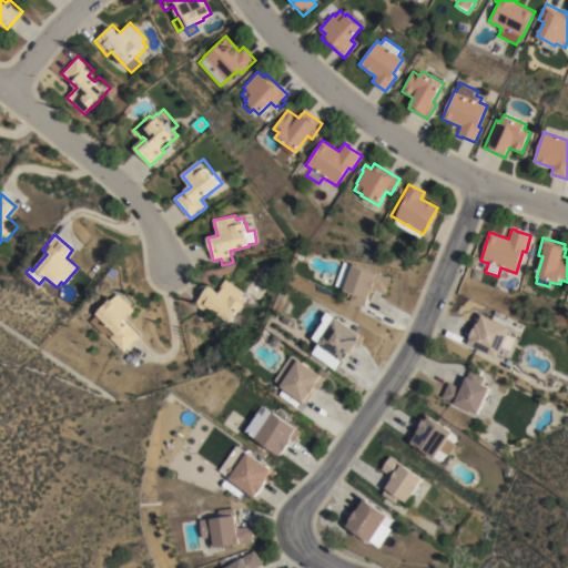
[(352,295),(344,292),(344,290),(335,285),(344,262),(354,266),(355,264),(393,279),(386,294),(373,288),(365,307),(350,301),(352,295)]
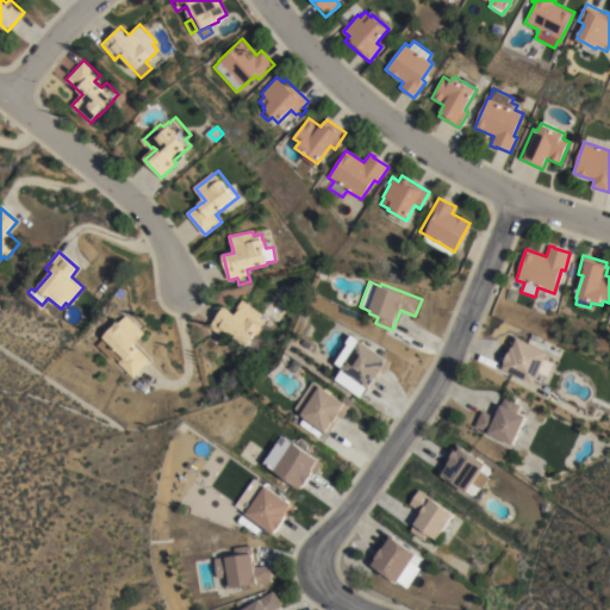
[(246,348),(228,335),(224,340),(209,328),(224,307),(231,313),(242,299),(261,313),(259,318),(272,328),(262,340),(255,335),(246,348)]
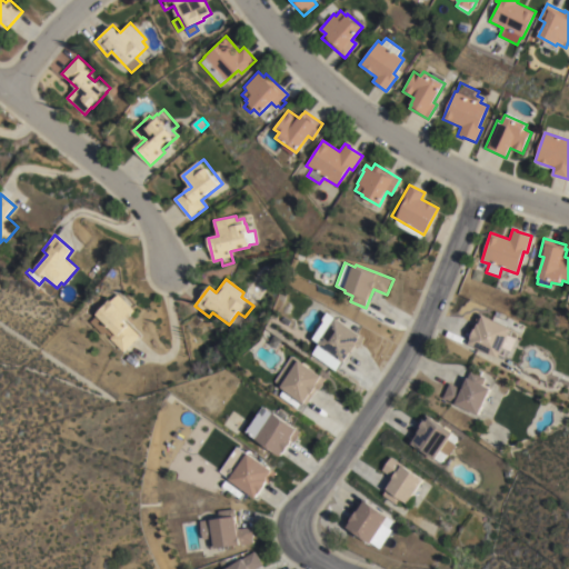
[(136,310),(126,320),(140,336),(123,352),(105,335),(103,336),(90,322),(112,300),(113,301),(120,295),(136,310)]
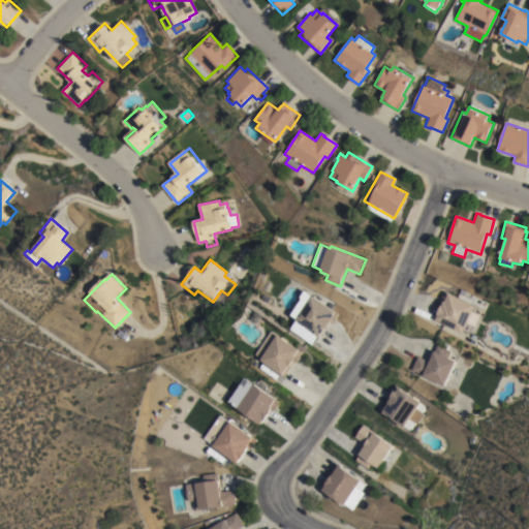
[(297,318),(291,314),(302,300),(302,297),(306,290),(314,296),(297,318)]
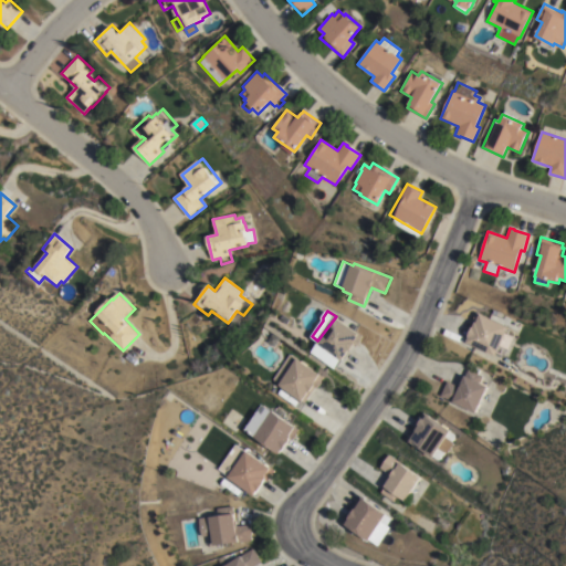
[(514,336),(507,349),(501,346),(496,357),(468,343),(470,338),(469,338),(474,327),(475,325),(473,324),(479,313),(510,327),(507,334),(514,336)]
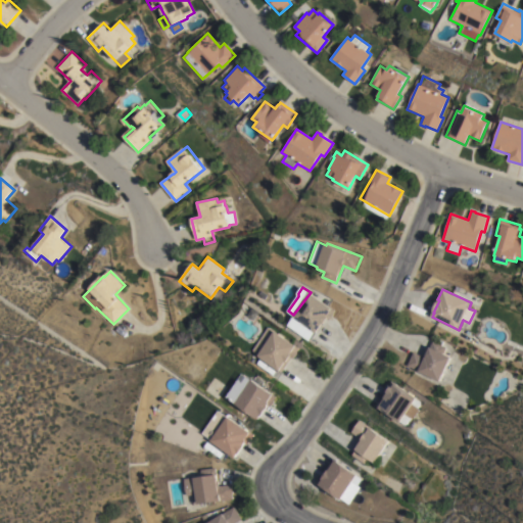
[(311,292),(336,311),(330,320),(329,319),(318,334),(316,333),(293,317),(293,315),(311,292)]
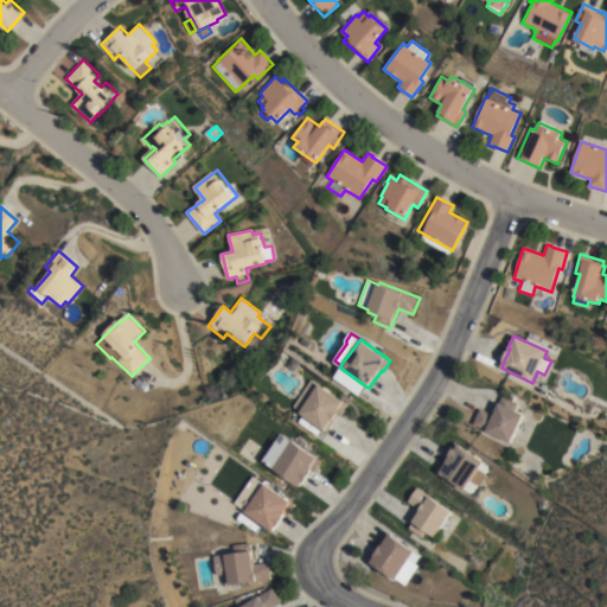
[(334,377),(340,368),(366,387),(359,396),(334,377)]
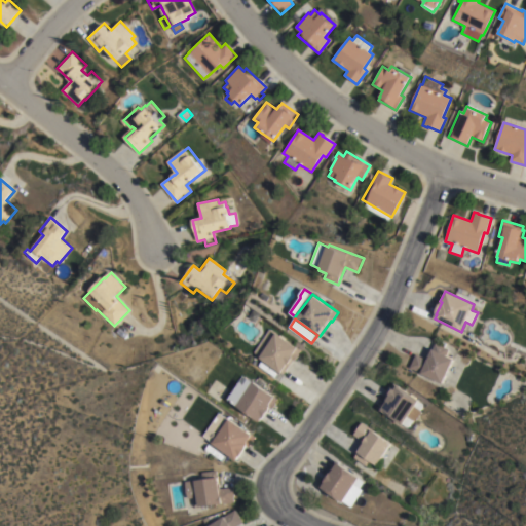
[(254,352),(270,329),(302,351),(295,361),(294,361),(283,376),(260,359),(261,357),(254,352)]
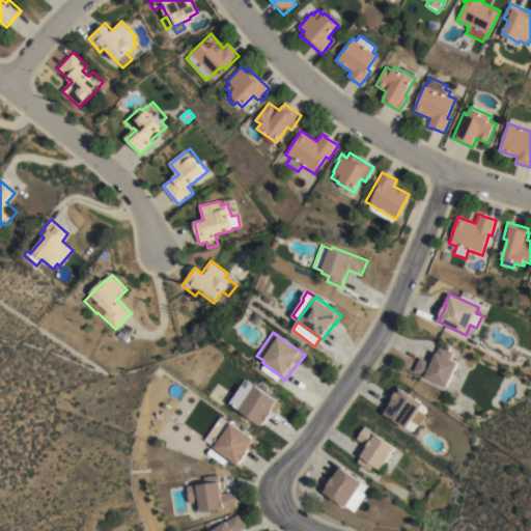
[(459,364),(447,389),(425,379),(426,378),(414,371),(420,358),(432,364),(441,347),(445,350),(447,345),(451,346),(449,351),(454,354),(451,360),(459,364)]
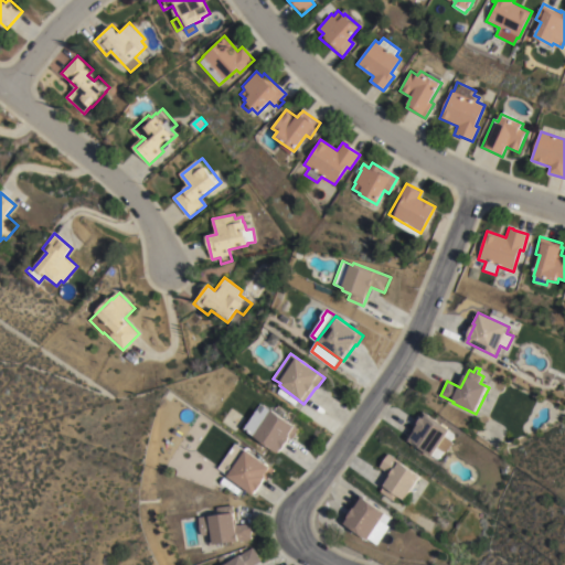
[(253,437),(270,411),(300,430),(292,441),(289,439),(278,455),(253,437)]
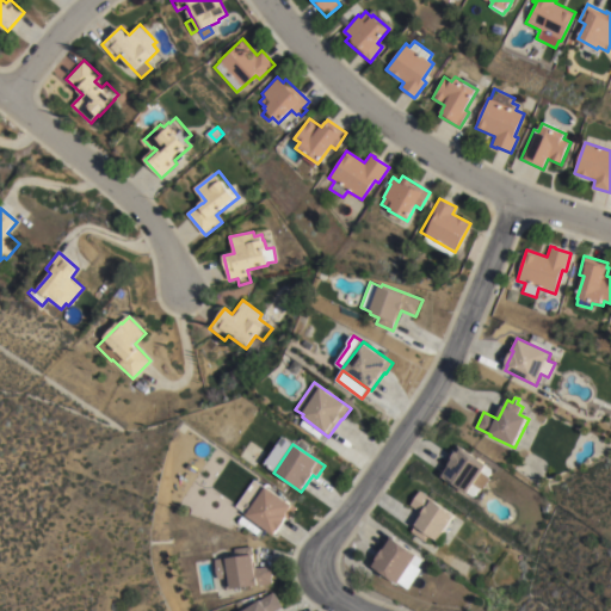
[(467,497),(442,479),(443,477),(439,475),(443,471),(445,474),(450,468),(449,467),(452,461),(452,460),(457,452),(460,454),(463,449),(488,467),(483,474),(491,479),(482,491),(475,486),(467,497)]
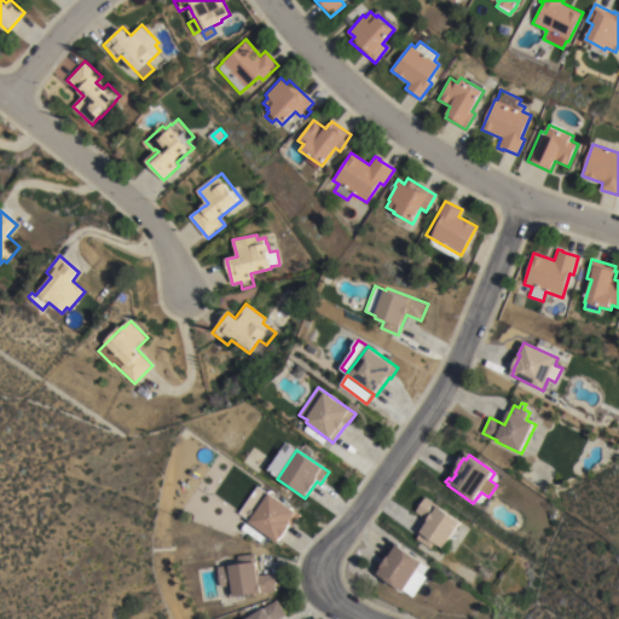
[(249,524),(250,522),(239,514),(259,486),(295,513),(296,512),(301,515),(290,530),(279,545),(249,524)]
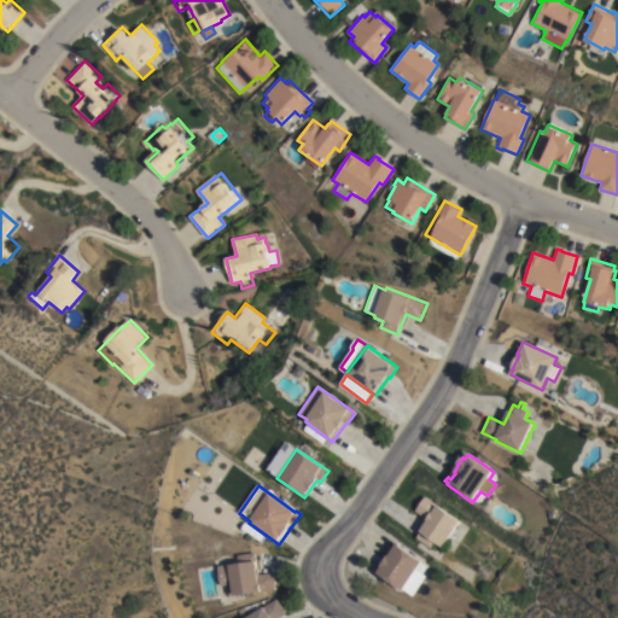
[(427,522),(415,513),(426,497),(461,523),(443,549),(433,543),(430,549),(415,538),(427,522)]
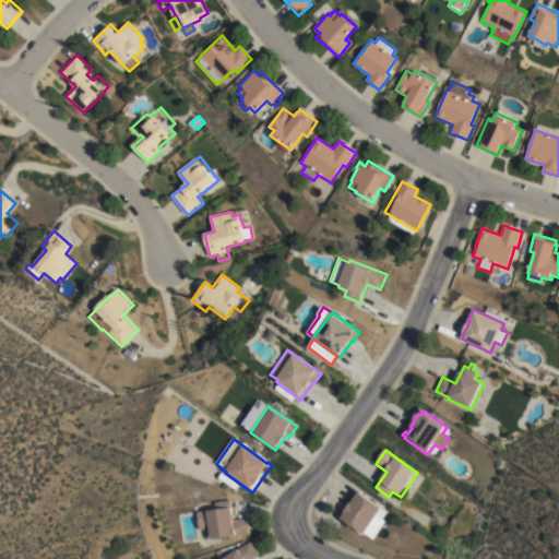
[(388,513),(383,520),(385,522),(372,539),(366,535),(365,536),(341,519),(359,492),(384,510),(388,513)]
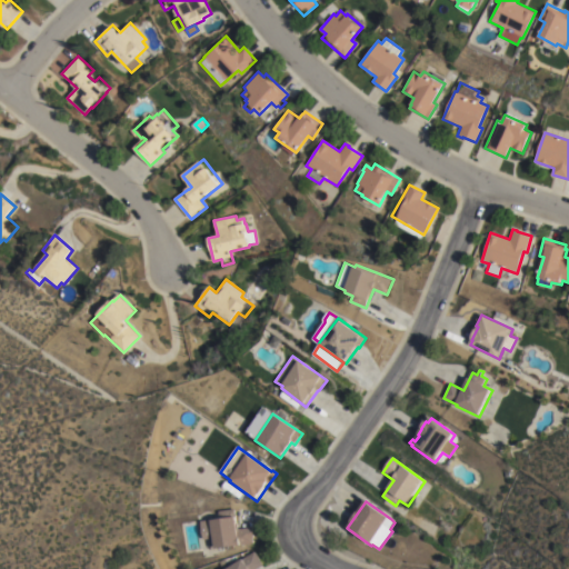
[(212,539),(201,540),(199,521),(209,520),(209,521),(235,518),(236,528),(238,528),(238,530),(252,528),(253,545),(239,546),(240,547),(213,550),(212,539)]
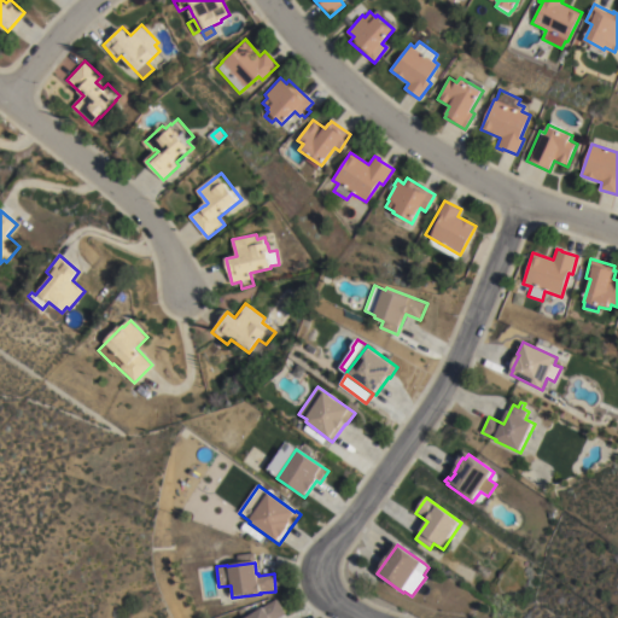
[(249,617),(257,613),(256,611),(262,607),(262,608),(277,600),(286,614),(280,617),(249,617)]
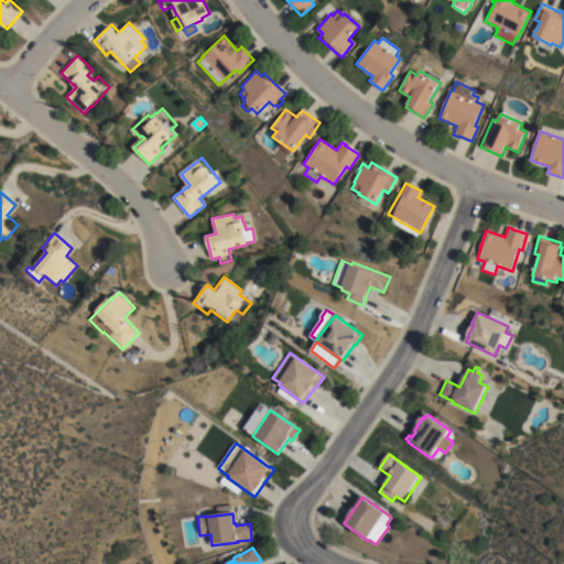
All buildings are outlined.
